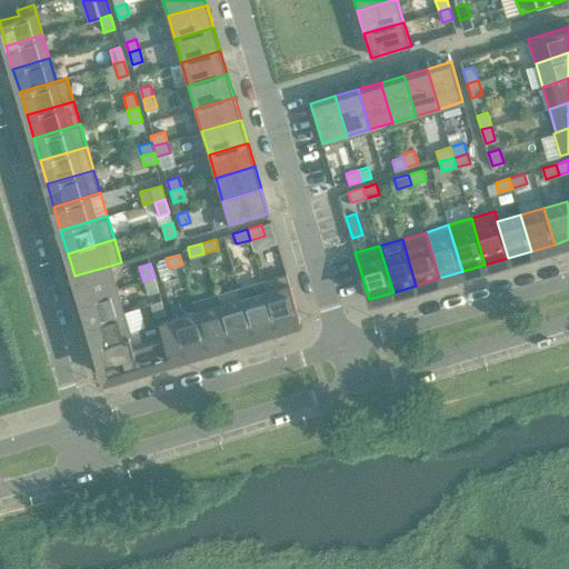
[(75,276),(81,299),(117,288),(110,266),(75,276)]
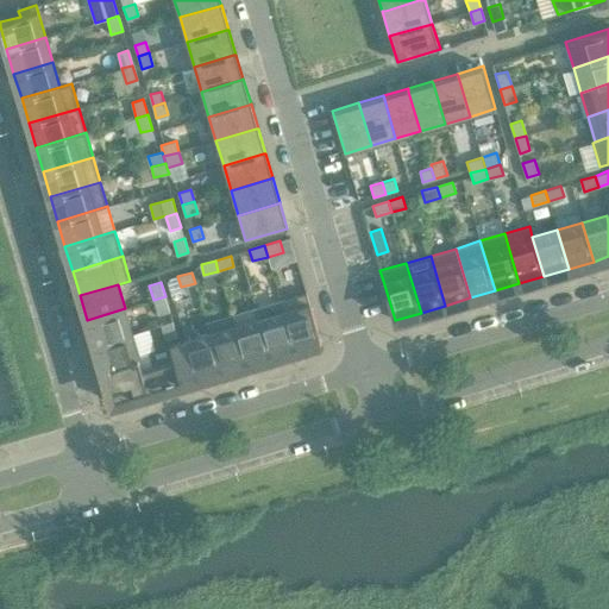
[(321,341),(306,292),(281,300),(283,311),(295,350),(321,341)]
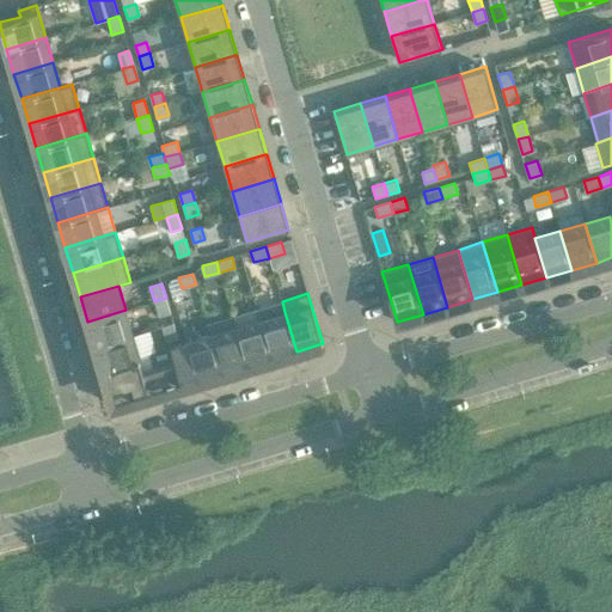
[(154,301),(159,317),(171,313),(166,298),(154,301)]
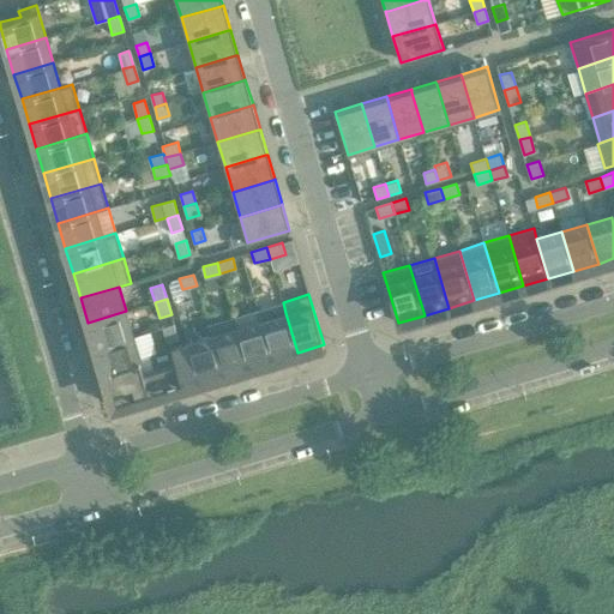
[(272,360),(298,353),(295,343),(286,313),(283,302),(258,309),(262,320),(272,360)]
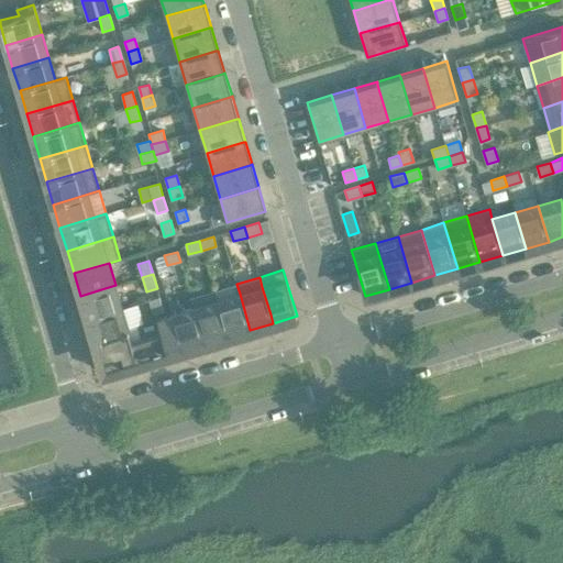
[(213,290),(217,301),(228,337),(250,330),(240,294),(236,284),(213,290)]
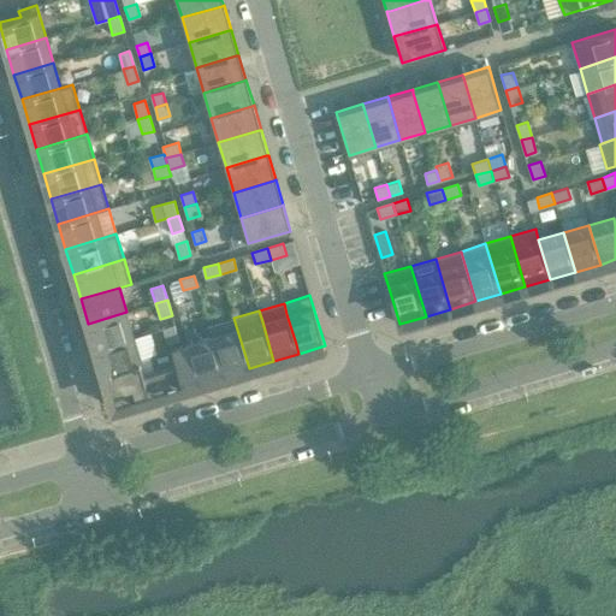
[(88,324),(95,349),(135,337),(126,312),(88,324)]
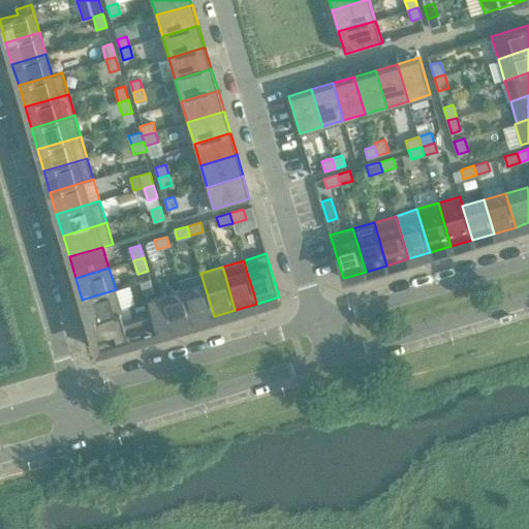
[(179,280),(182,289),(192,322),(214,316),(204,283),(200,273),(179,280)]
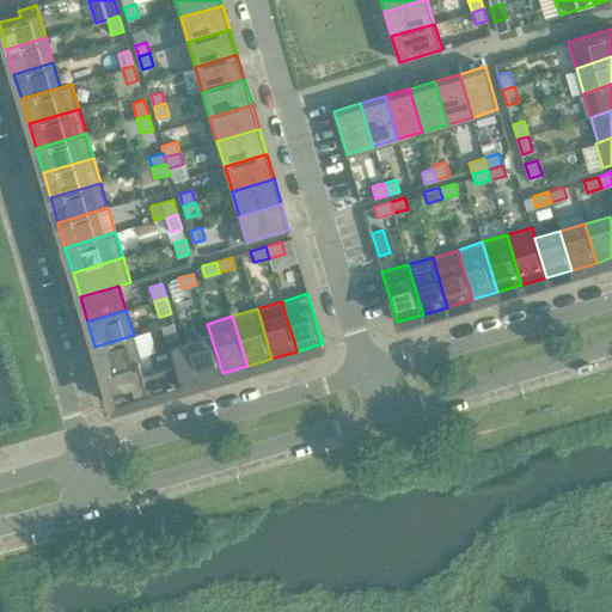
[(173,323),(161,326),(166,342),(178,338),(173,323)]
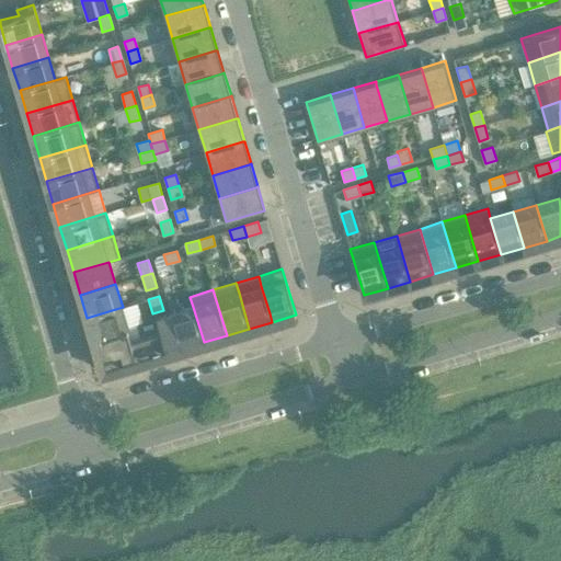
[(129,331),(123,307),(87,318),(93,340),(127,330),(128,332),(129,331)]
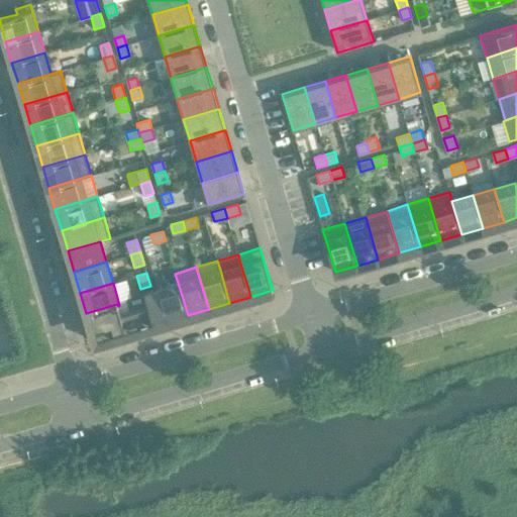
[(178,283),(158,289),(167,321),(188,315),(178,283)]
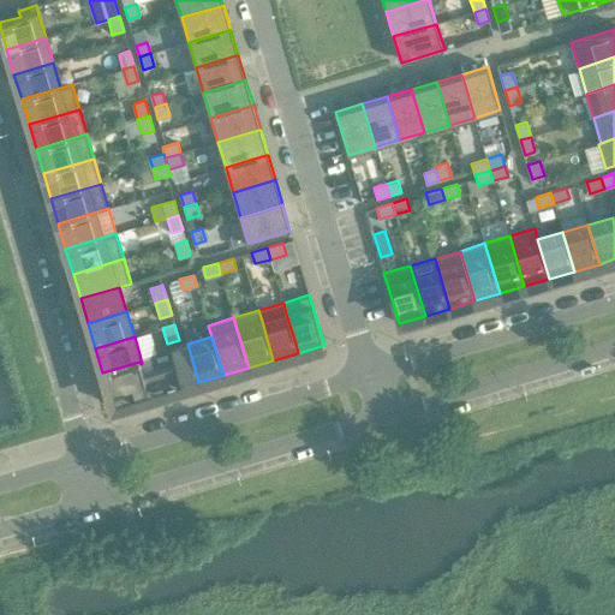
[(142,374),(149,398),(198,382),(187,344),(174,347),(179,362),(143,372),(142,374)]
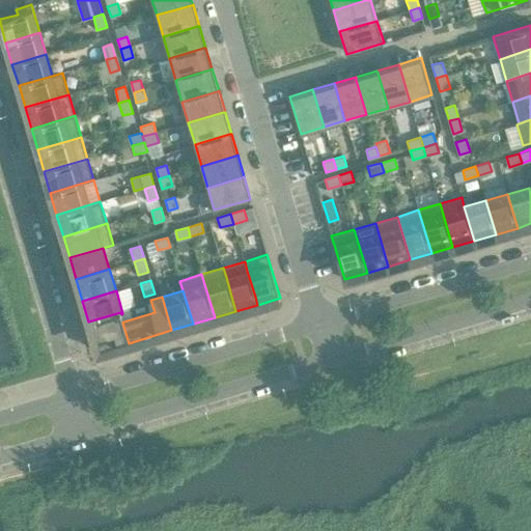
[(129,343),(122,323),(123,322),(121,314),(120,312),(88,322),(98,353),(129,343)]
